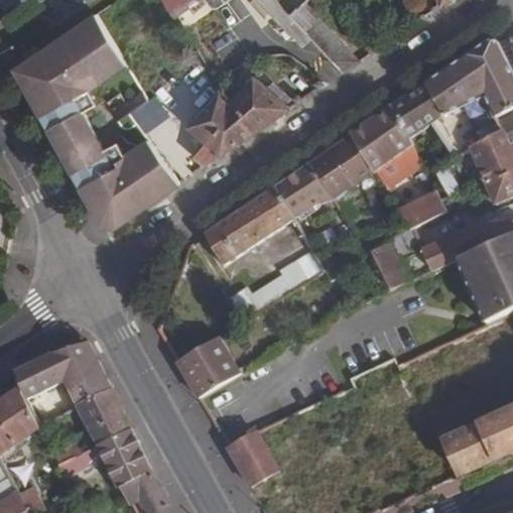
[(217,4),(218,3),(222,0),(166,0),(174,13),(188,3),(191,0),(209,0),(210,1),(213,3),(215,4),(217,4)]
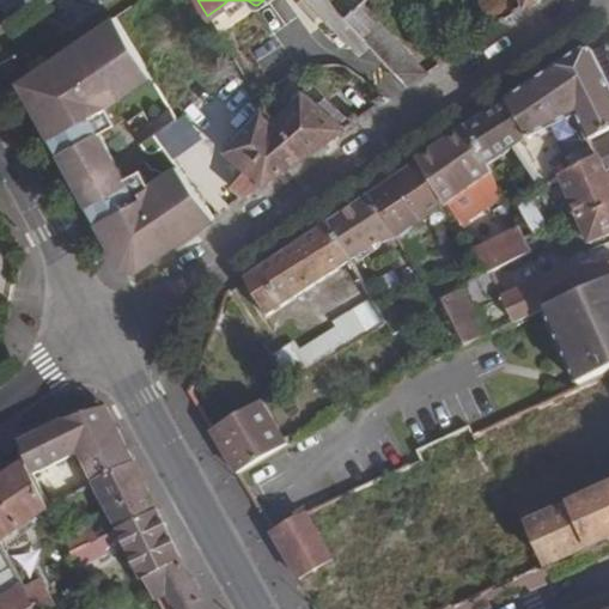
[(227,0),(224,4),(230,11),(243,0),(227,0)]
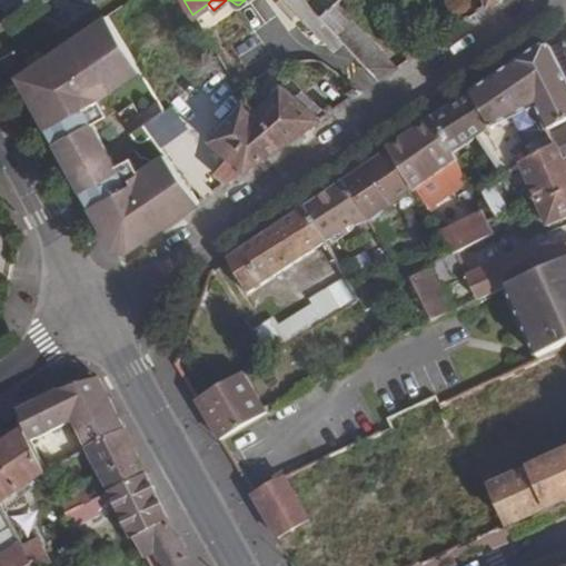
[(376,77),(393,66),(349,19),(353,16),(337,0),(335,0),(318,13),(376,77)]
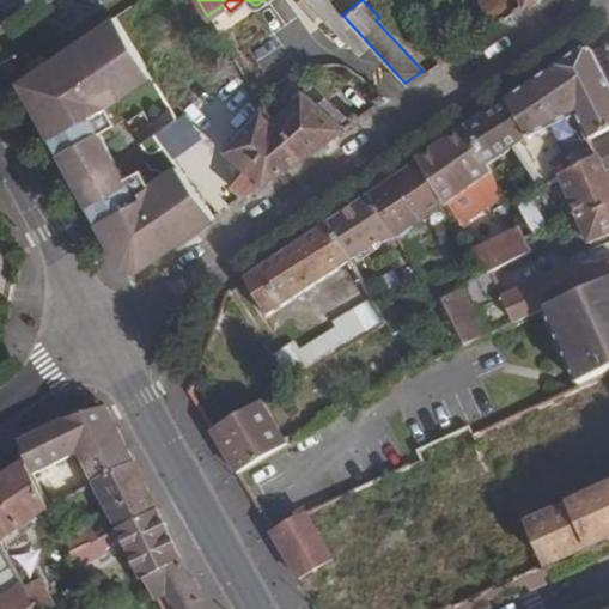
[(113,12),(17,78),(119,263),(133,267),(211,215),(152,132),(174,115),(113,12)]
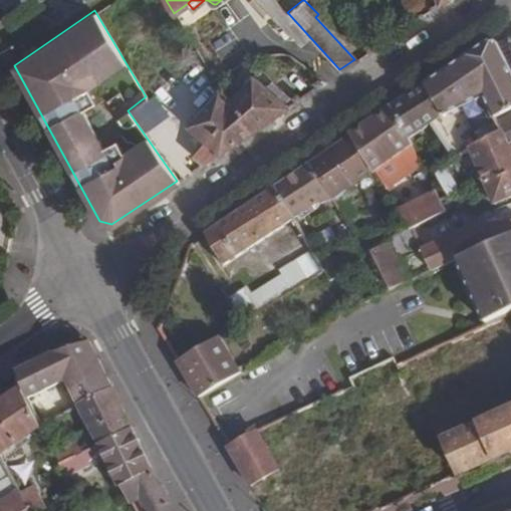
[(510,40),(509,36),(495,43),(510,74),(510,40)]
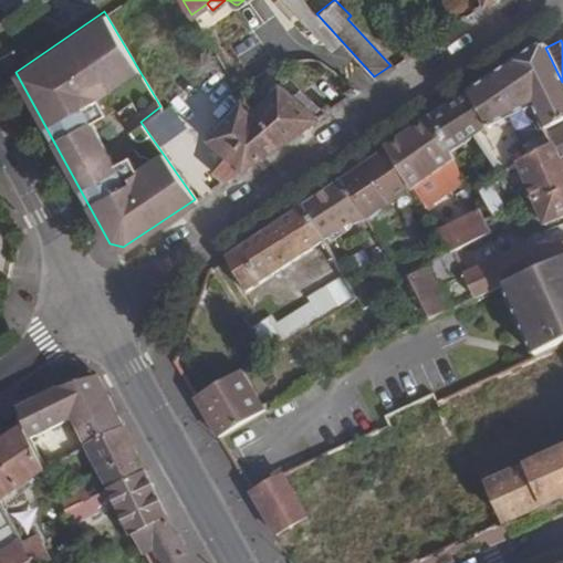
[(537,43),(465,91),(486,126),(475,133),(497,173),(515,163),(515,160),(552,142),(548,134),(543,126),(562,116),(562,82),(545,48),(543,45),(537,43)]
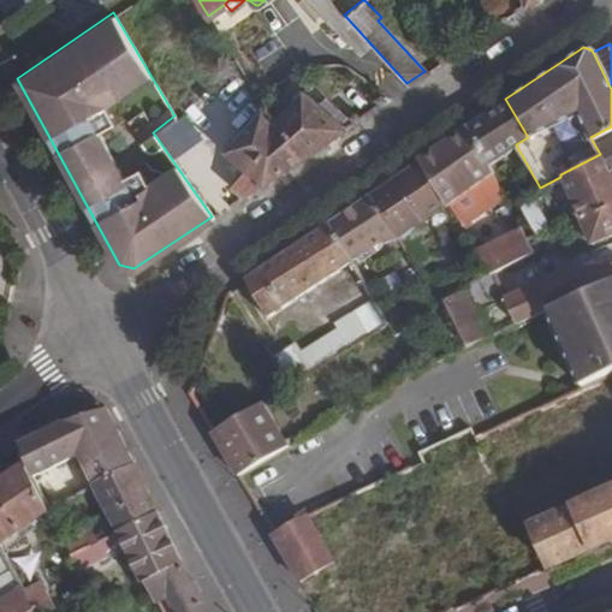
[(273,118),(308,149),(344,126),(299,88),(273,118)]
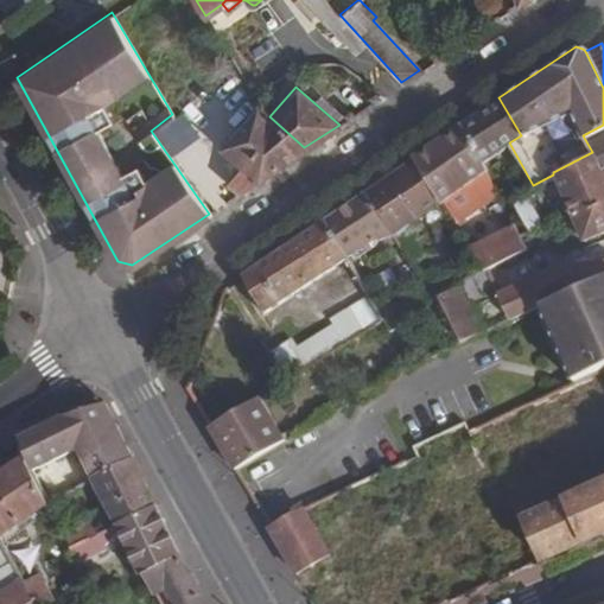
[(509,142),(521,135),(498,97),(478,110),(500,150),(509,142)]
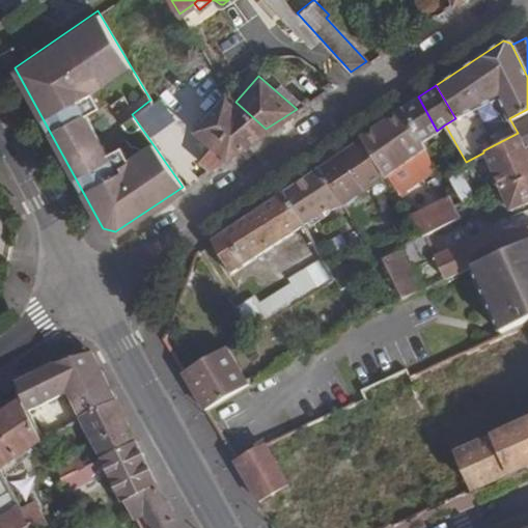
[(224,90),(191,129),(209,145),(197,160),(207,169),(266,129),(235,102),(224,90)]
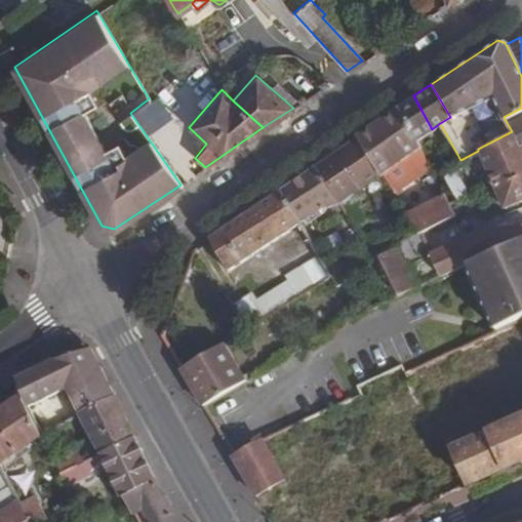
[(415,139),(432,129),(413,95),(397,107),(415,139)]
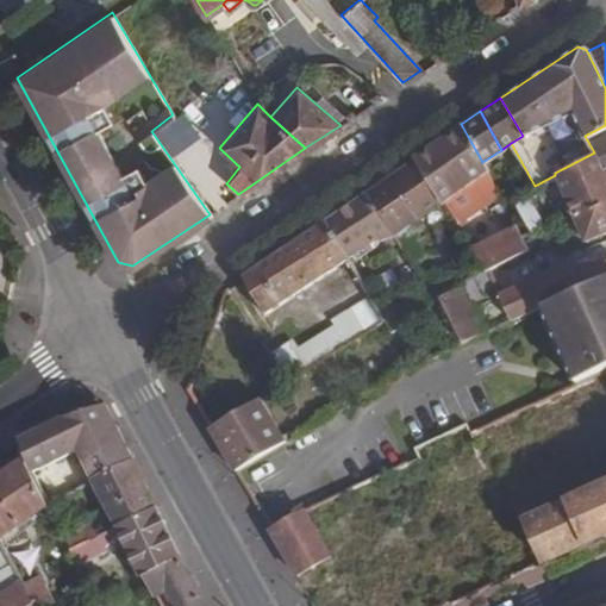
[(455,223),(497,193),(485,169),(486,169),(482,162),(461,124),(412,157),(438,202),(441,200),(455,223)]
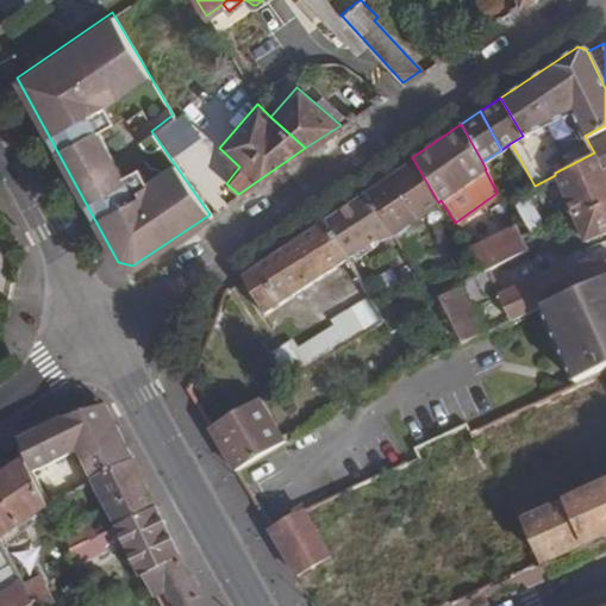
[(583,239),(605,229),(605,169),(605,168),(605,135),(589,144),(594,152),(555,173),(555,175),(583,239)]
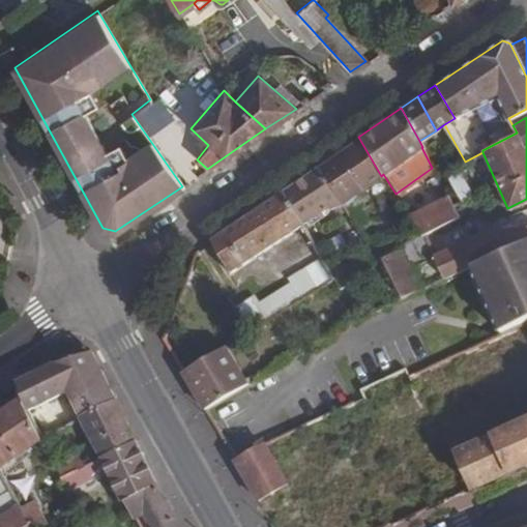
[(352,196),(381,176),(358,137),(317,166),(340,204),(341,204),(352,196)]
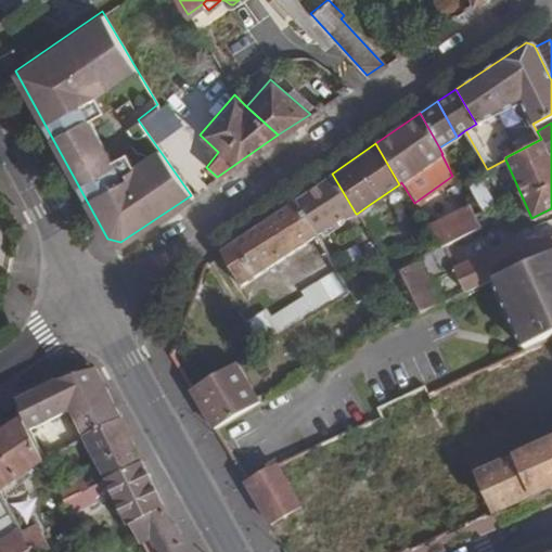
[(336,220),(356,214),(332,174),(294,199),(316,234),(336,220)]
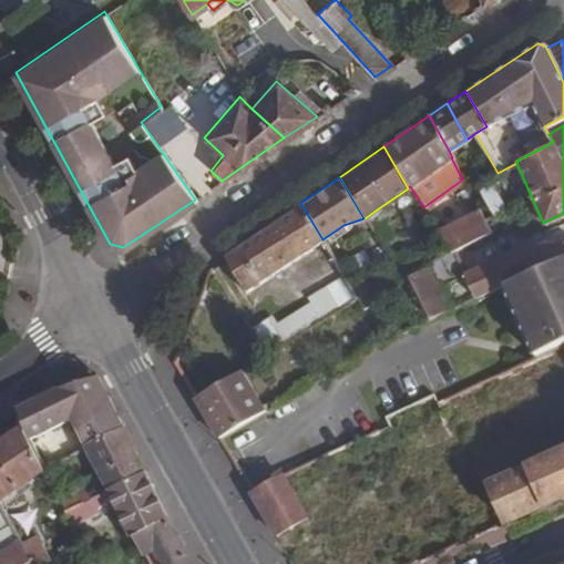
[(494,216),(503,212),(486,178),(474,184),(494,216)]
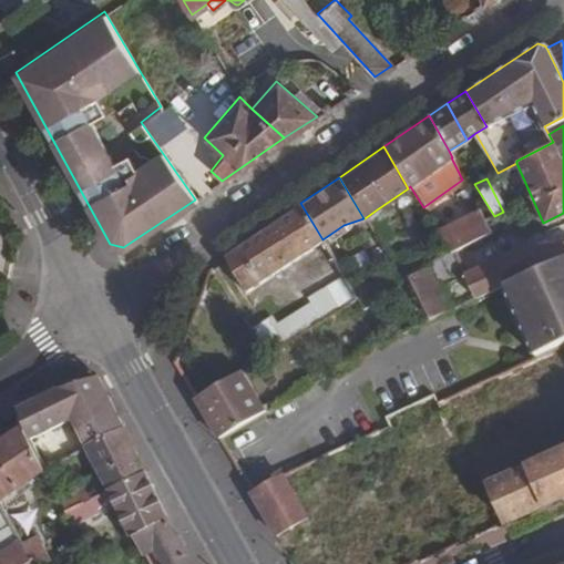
[(478,207),(470,192),(460,197),(468,212),(478,207)]
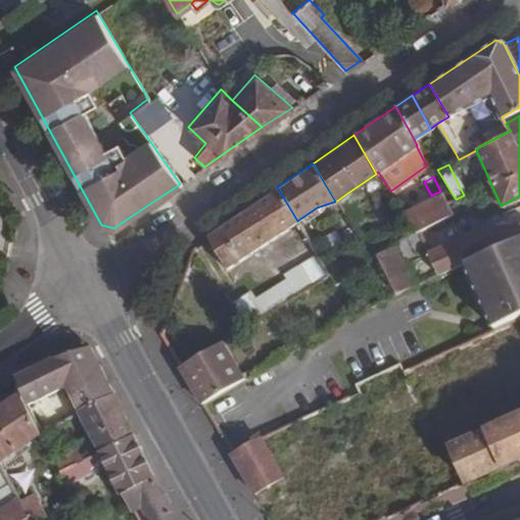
[(206,237),(225,268),(296,221),(297,221),(277,187),(206,237)]
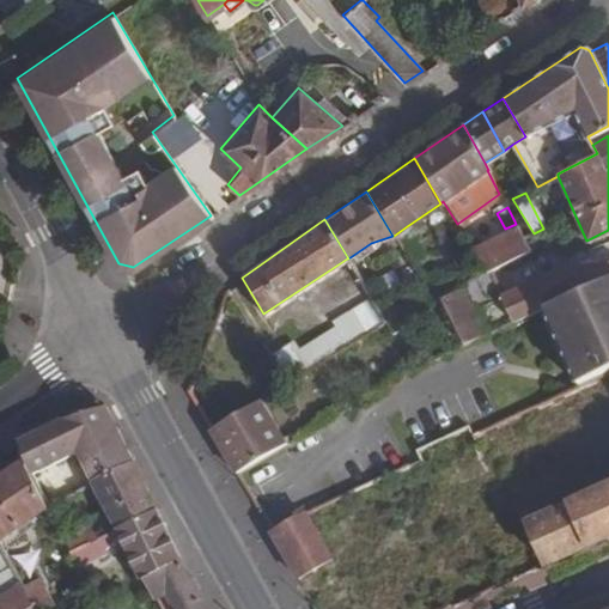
[(486,270),(489,269),(530,249),(525,241),(516,224),(505,229),(470,247),(486,270)]
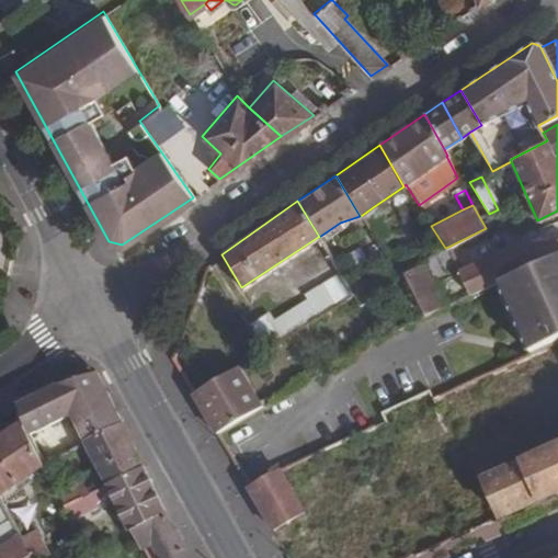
[(387,231),(373,207),(361,216),(376,238),(387,231)]
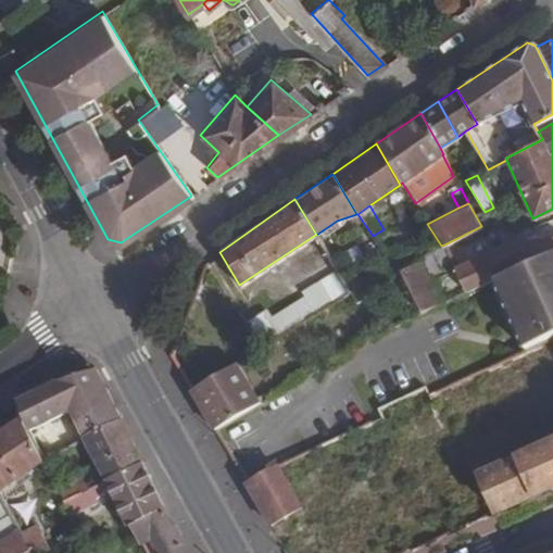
[(464,291),(492,279),(552,251),(552,237),(516,242),(515,240),(454,268),(463,291),(464,291)]
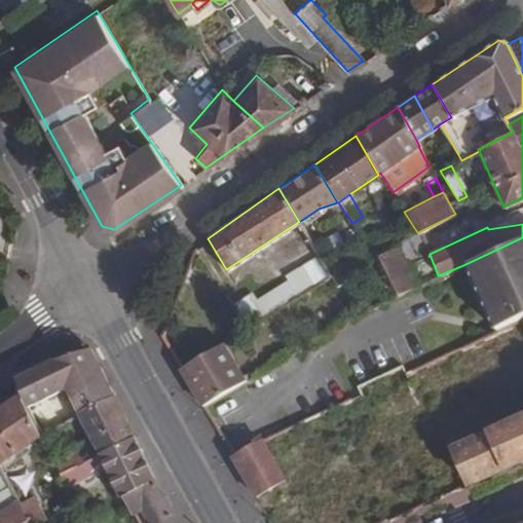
[(406,259),(428,250),(420,231),(417,232),(397,243),(406,259)]
